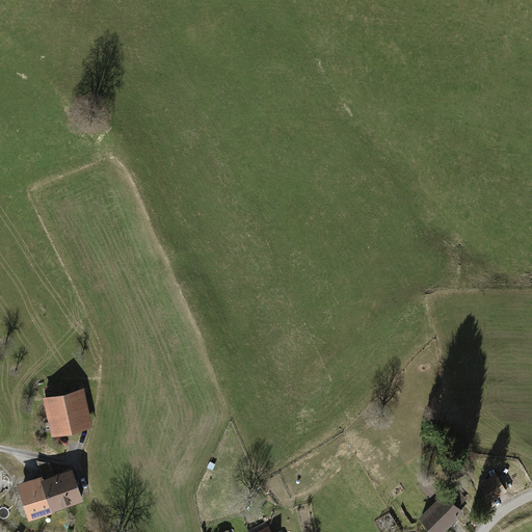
[(432,368),(424,372),(428,379),(436,376),(432,368)]
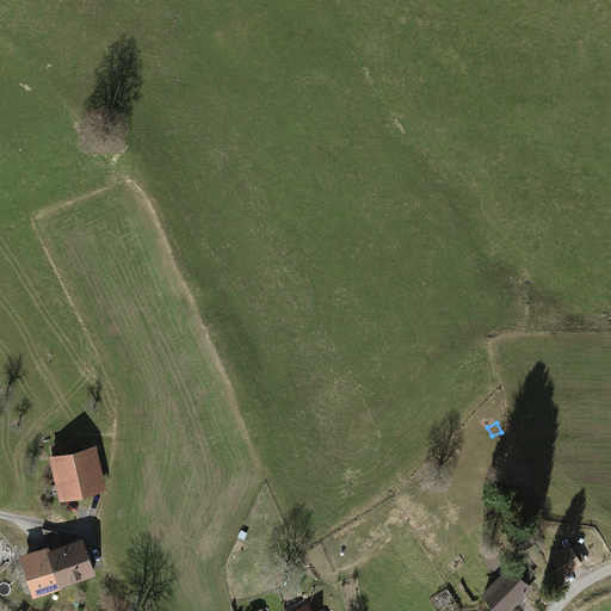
[(54,456),(51,457),(60,501),(105,493),(97,448),(74,452),(72,443),(51,446),(54,456)]
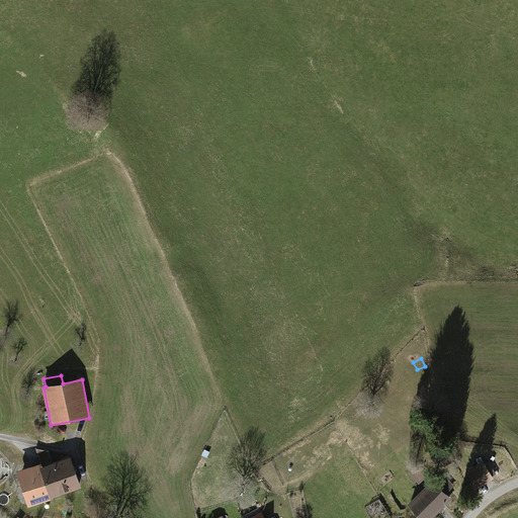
[(42,463),(53,495),(79,485),(69,457),(53,463),(50,454),(38,451),(42,463)]
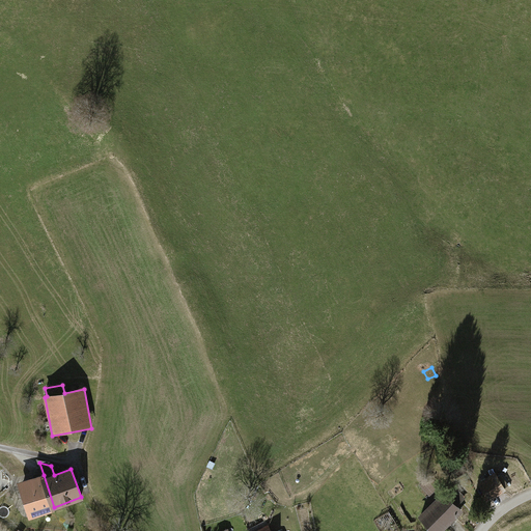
[(496,474),(480,482),(491,500),(506,492),(496,474)]
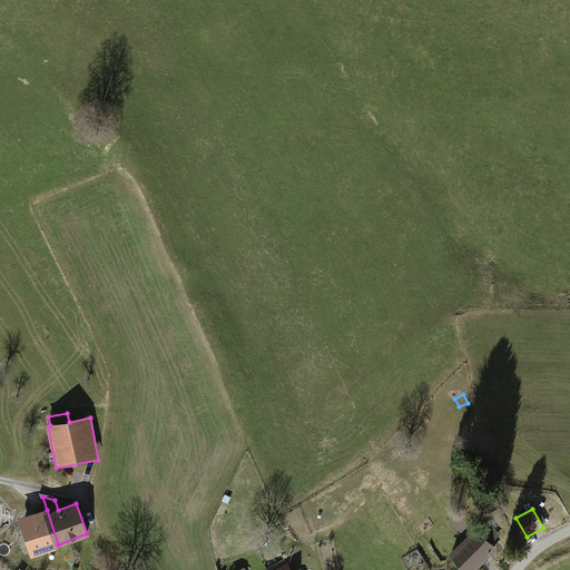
[(47,510),(20,519),(31,553),(58,544),(47,510)]
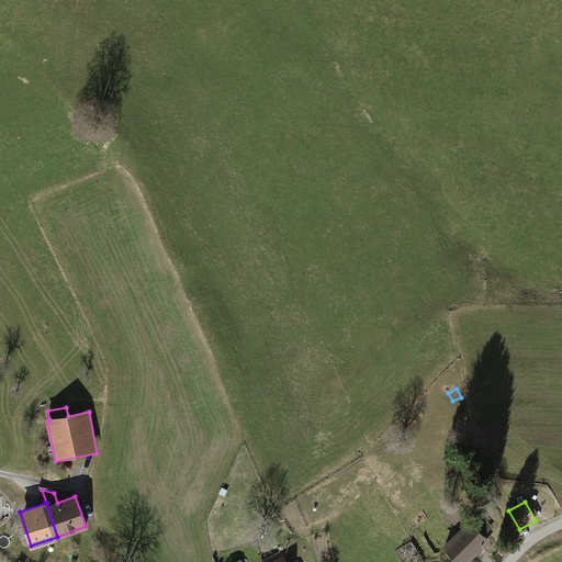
[(452,506),(445,514),(454,525),(462,518),(452,506)]
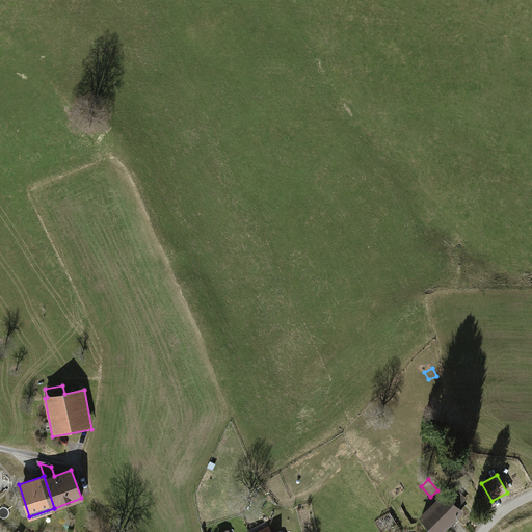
[(444,494),(420,516),(434,531),(441,531),(462,512),(444,494)]
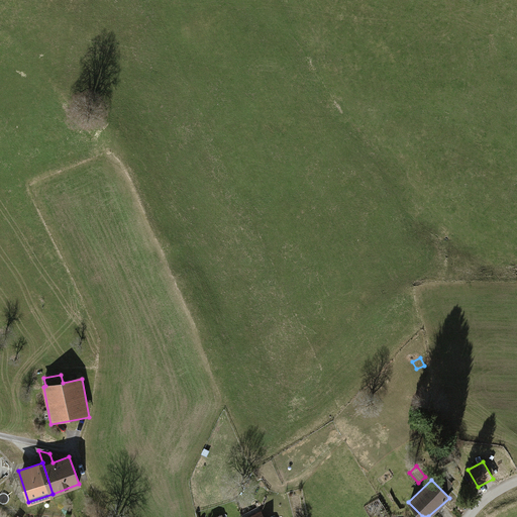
All buildings are outlined.
